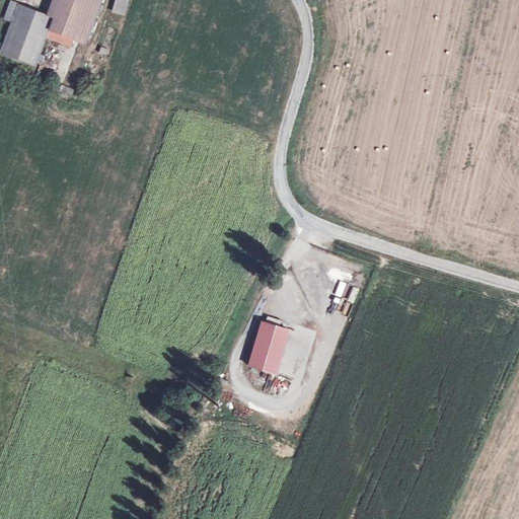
[(51,0),(49,6),(92,21),(99,0),(51,0)]
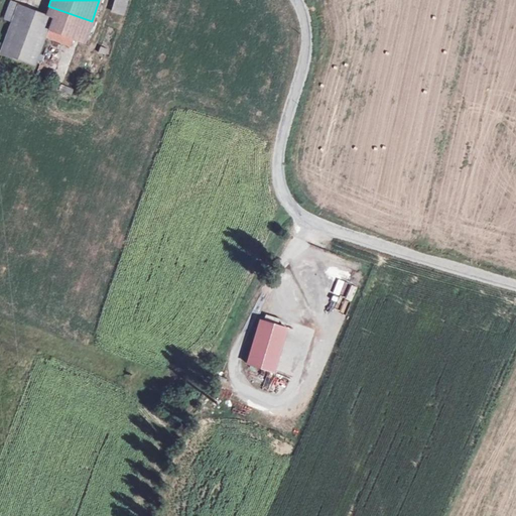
[(114,0),(111,12),(124,16),(128,0),(114,0)]
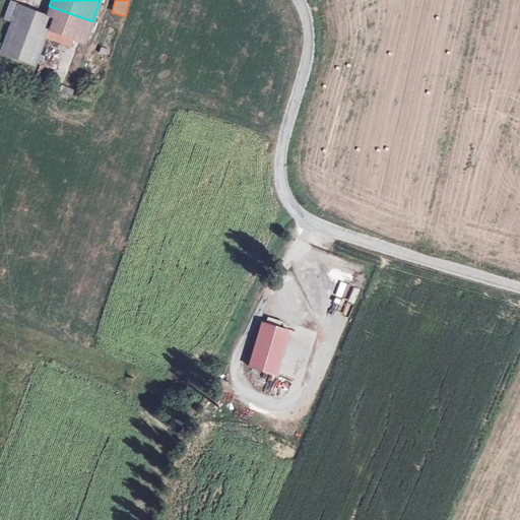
[(46,16),(9,3),(5,14),(11,17),(0,48),(0,53),(34,65),(46,33),(51,18),(46,16)]
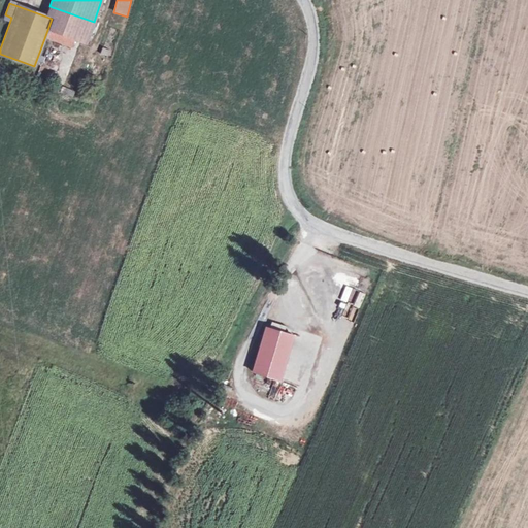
[(52,19),(46,33),(85,47),(94,22),(50,6),(46,17),(52,19)]
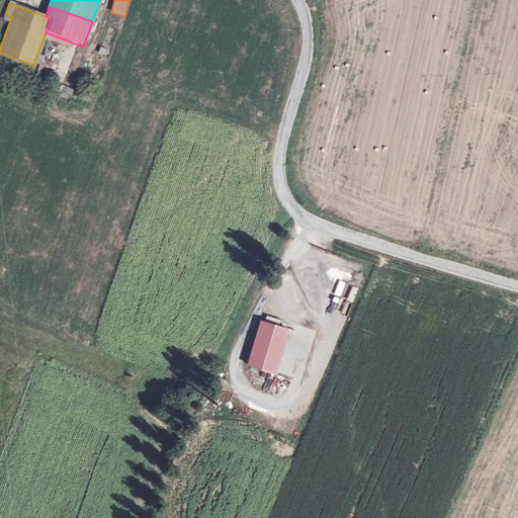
[(60,91),(71,95),(73,89),(62,85),(60,91)]
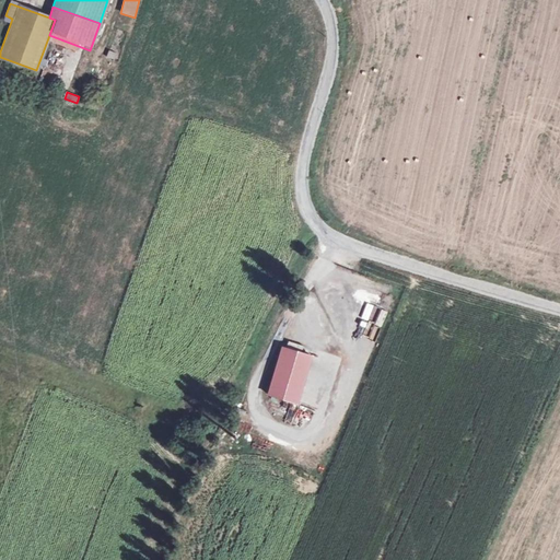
[(281,346),(267,397),(299,406),(313,356),(281,346)]
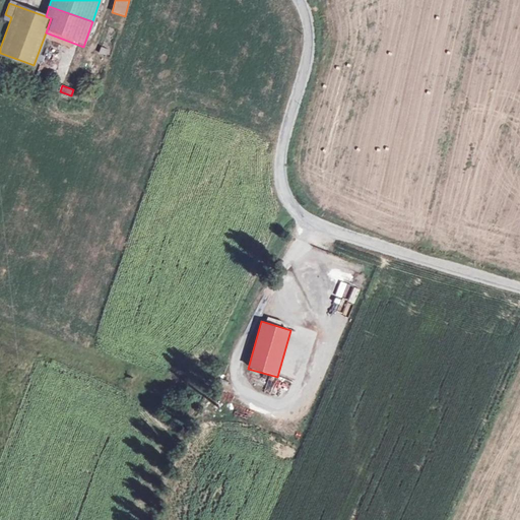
[(168,416),(176,418),(180,404),(172,401),(168,416)]
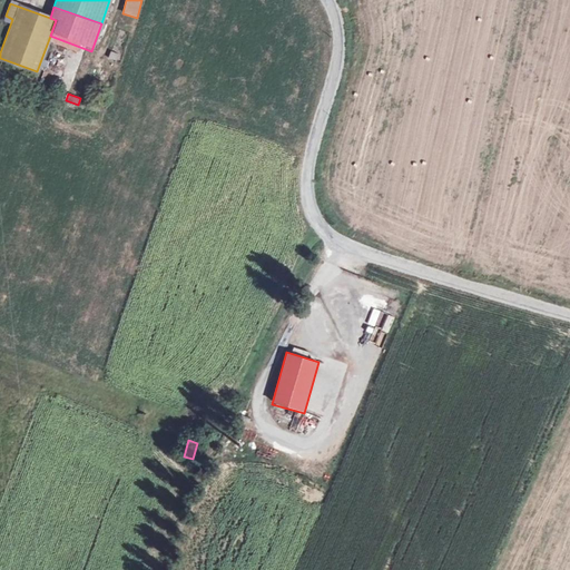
All buildings are outlined.
